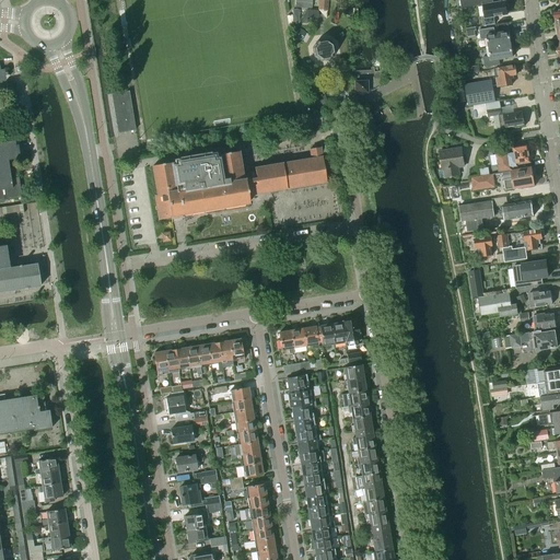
[(327,0),(318,0),(318,10),(327,11),(327,0)]
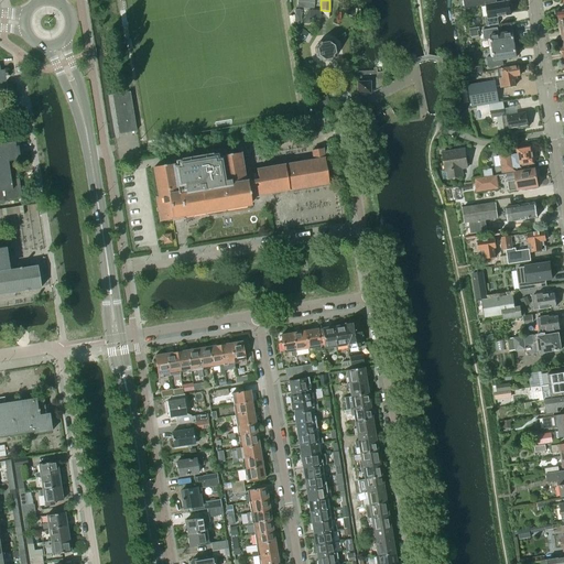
[(488,18),(485,18),(487,26),(498,24),(497,17),(511,14),(510,9),(511,8),(511,3),(509,2),(509,1),(487,6),(488,18)]
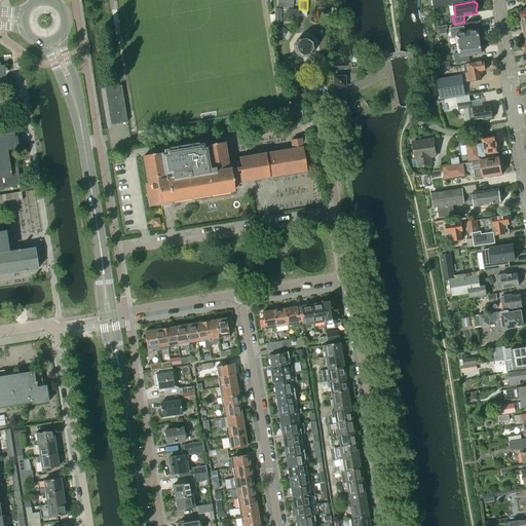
[(455,37),(456,45),(480,41),(479,30),(465,32),(464,26),(450,28),(451,38),(455,37)]
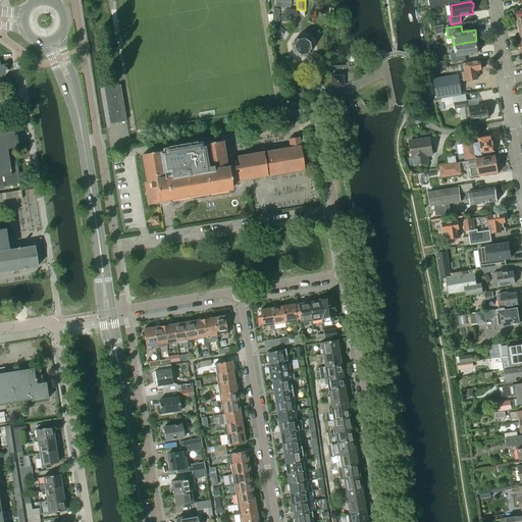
[(304,37),(296,38),(292,45),(293,53),(300,57),(307,55),(312,49),(310,41),(304,37)]
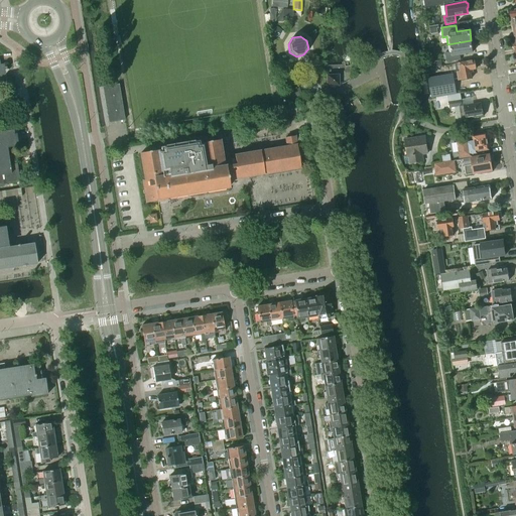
[(471,40),(447,44),(449,52),(445,52),(446,62),(461,60),(460,54),(473,52),(471,40)]
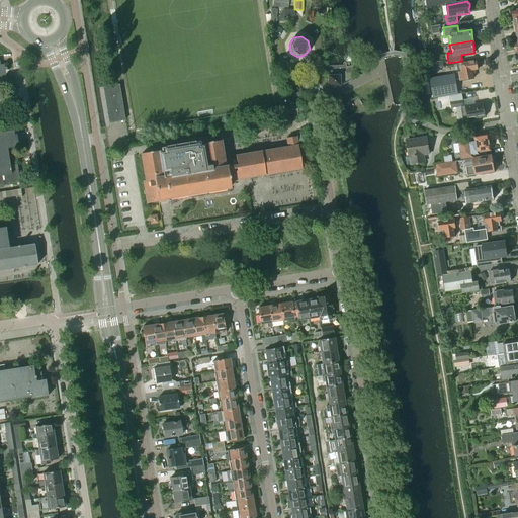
[(457,64),(459,81),(472,79),(471,71),(478,70),(477,61),(457,64)]
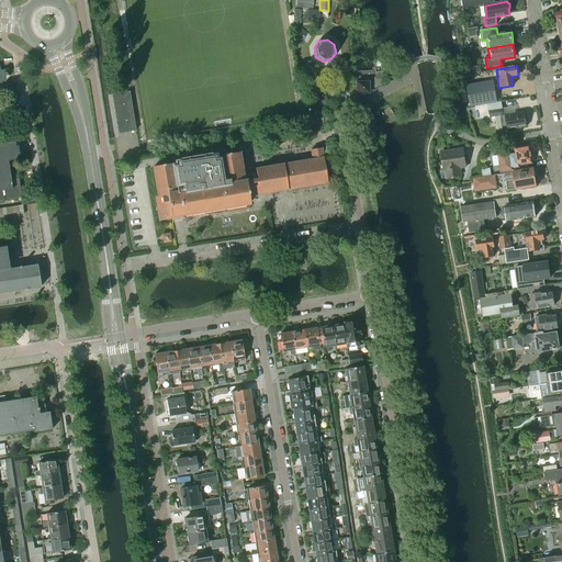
[(465,85),(470,107),(497,102),(493,80),(465,85)]
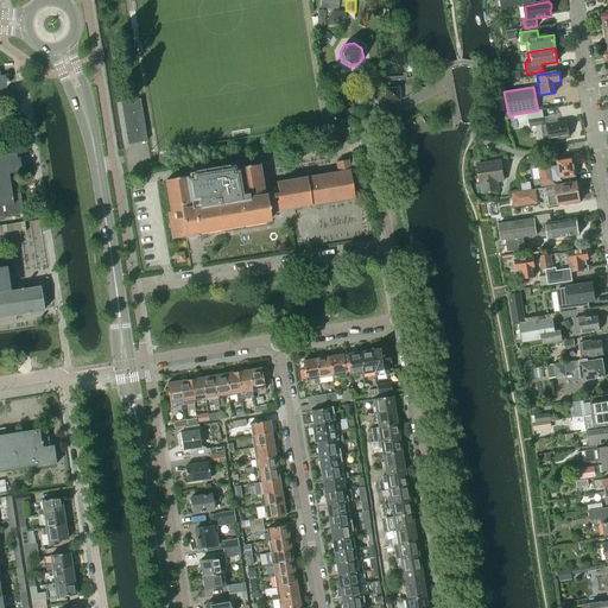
[(385,89),(386,101),(398,101),(398,89),(385,89)]
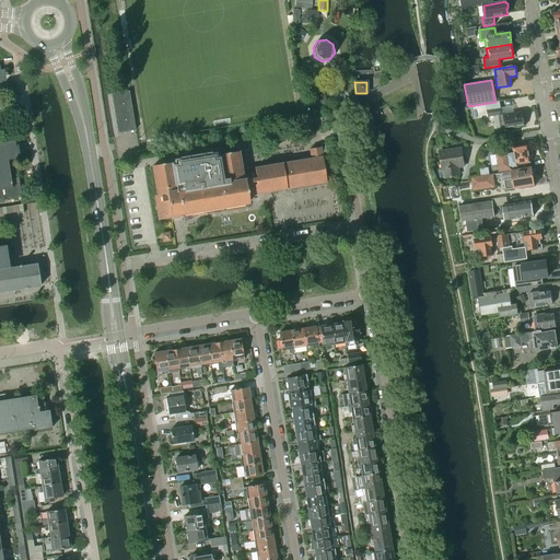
[(135,130),(129,92),(112,94),(118,133),(135,130)]
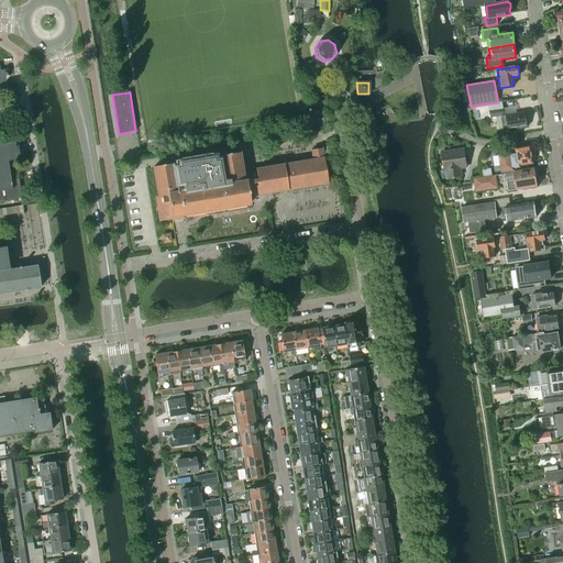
[(503,109),(489,111),(490,118),(500,116),(504,131),(509,130),(527,127),(525,112),(506,114),(504,116),(503,109)]
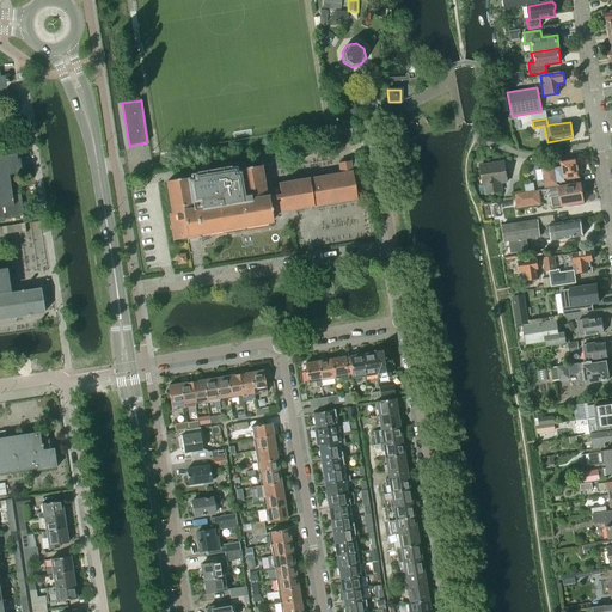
[(0,155),(0,218),(23,215),(19,194),(11,195),(7,176),(18,173),(18,169),(20,169),(19,159),(16,159),(16,154),(0,155)]
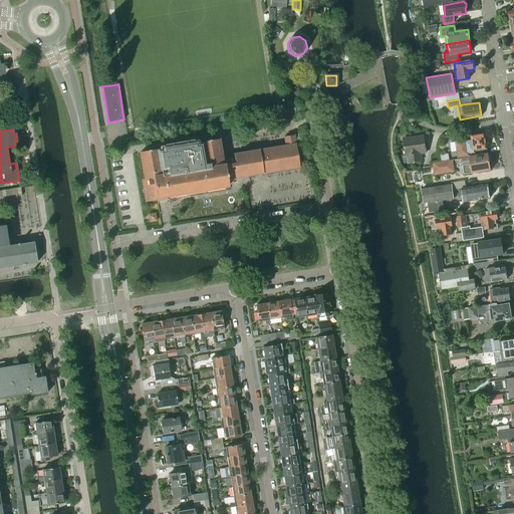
[(484,133),(470,136),(471,139),(456,142),(458,158),(470,156),(469,155),(475,154),(474,151),(487,149),(484,133)]
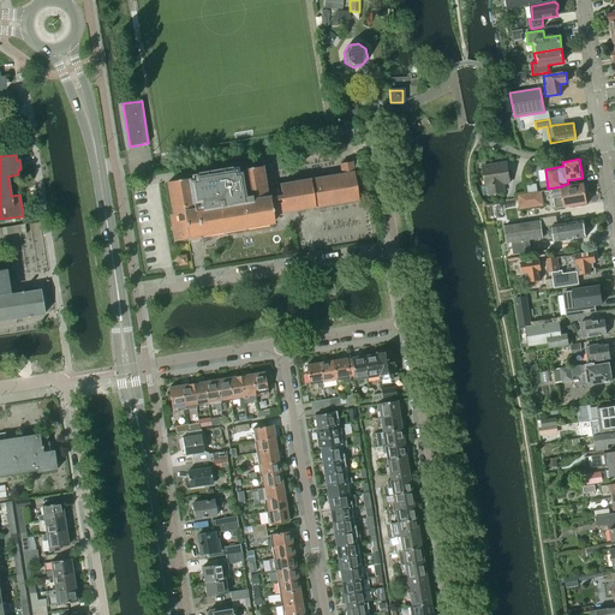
[(503,184),(509,183),(507,162),(482,166),(485,186),(482,186),(483,195),(489,195),(505,192),(503,184)]
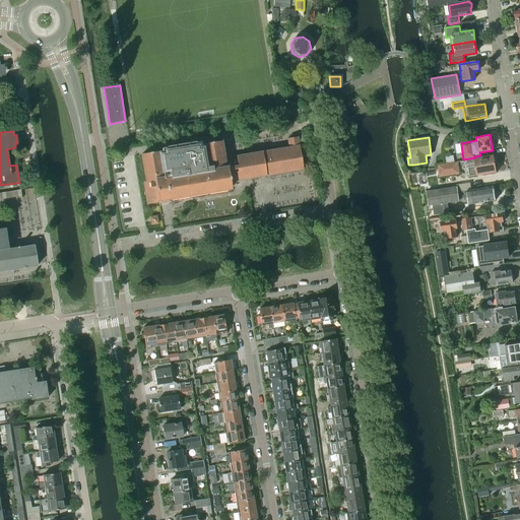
[(236,190),(235,185),(234,183),(307,171),(304,149),(302,139),(291,140),(294,150),(242,159),(243,169),(233,171),(232,170),(230,170),(224,142),(207,145),(207,147),(205,147),(204,143),(199,144),(199,143),(171,148),(171,149),(166,150),(167,154),(164,154),(164,152),(146,155),(150,183),(148,183),(152,206),(164,204),(164,202),(167,201),(174,200),(232,191),(236,190)]
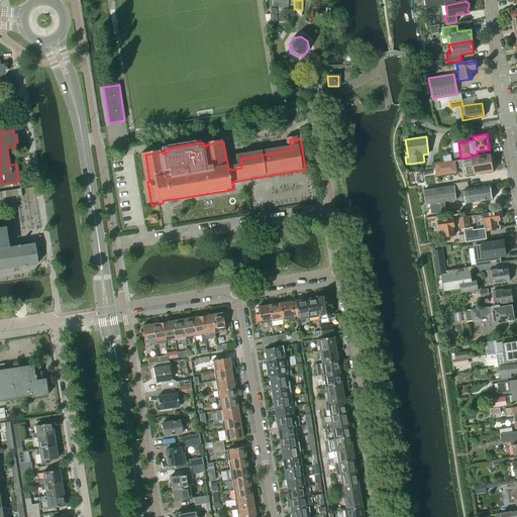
[(463,159),(467,175),(493,171),(491,154),(463,159)]
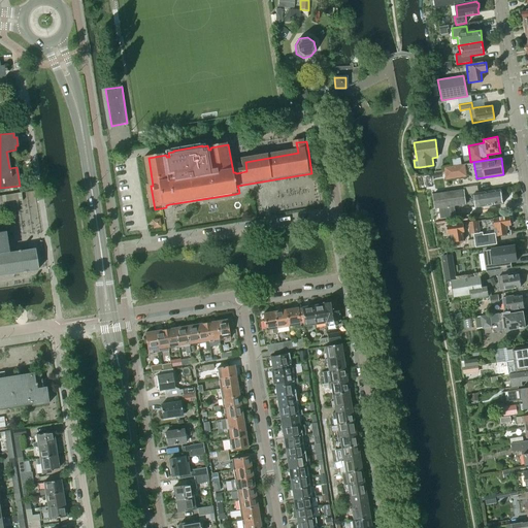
[(464,190),(433,195),(435,208),(437,208),(439,219),(454,217),(452,206),(466,204),(464,195),(464,190)]
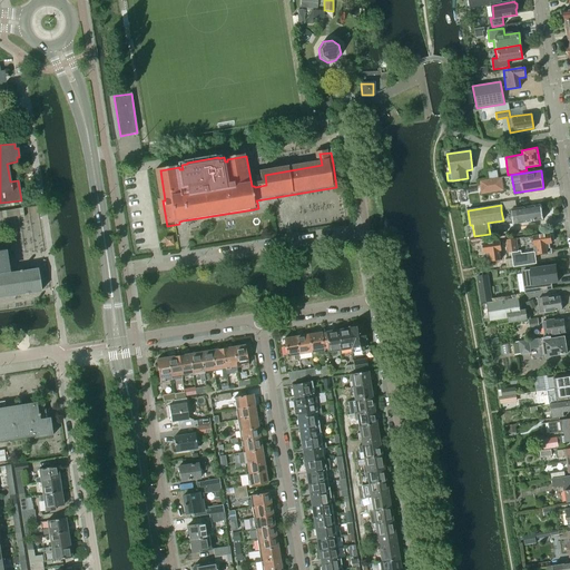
[(511,209),(513,223),(522,222),(522,223),(543,219),(541,205),(521,208),(511,209)]
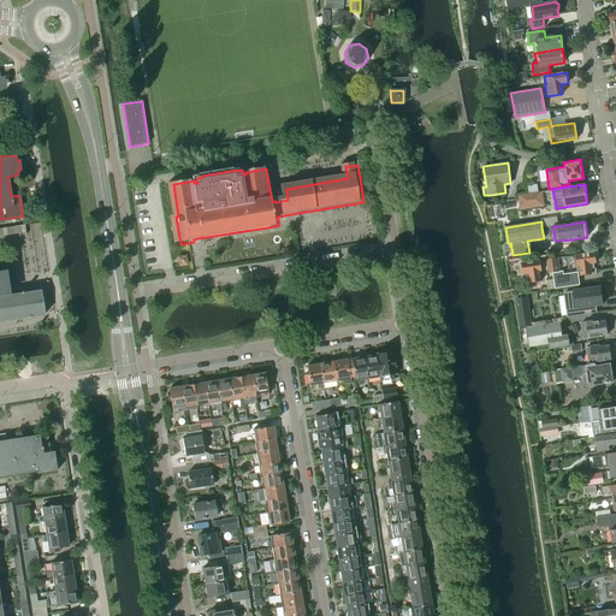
[(578,272),(581,272),(581,276),(592,273),(591,268),(594,268),(593,264),(596,262),(596,261),(598,261),(597,254),(596,254),(594,253),(575,255),(578,265),(576,265),(578,272)]
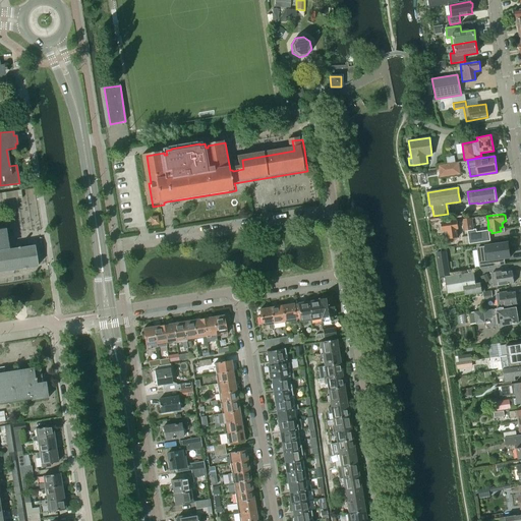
[(472,230),(471,219),(462,220),(464,232),(467,231),(472,230)]
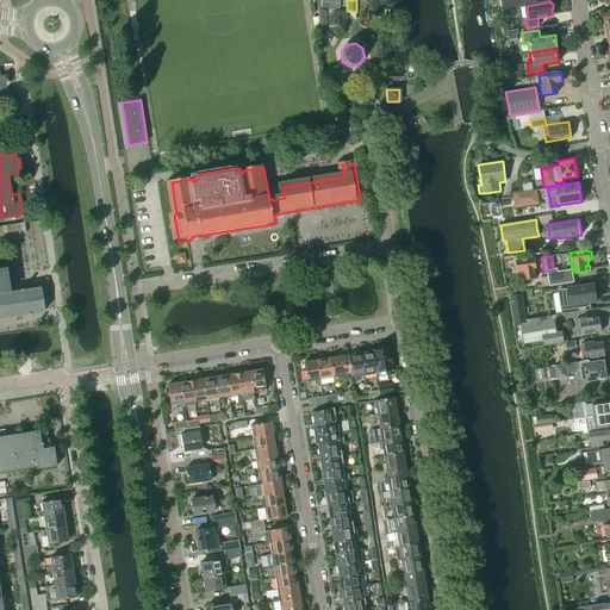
[(517,271),(521,271),(522,274),(524,274),(526,280),(535,278),(534,268),(536,268),(535,259),(516,261),(516,262),(515,263),(516,269),(517,269),(517,271)]
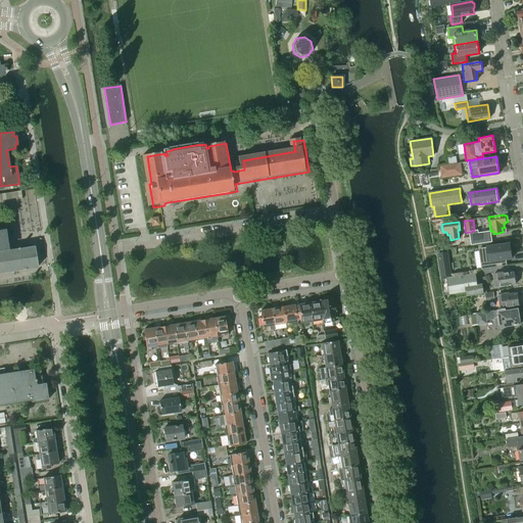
[(0,273),(37,268),(34,247),(7,251),(7,250),(8,250),(5,230),(0,230),(0,273)]
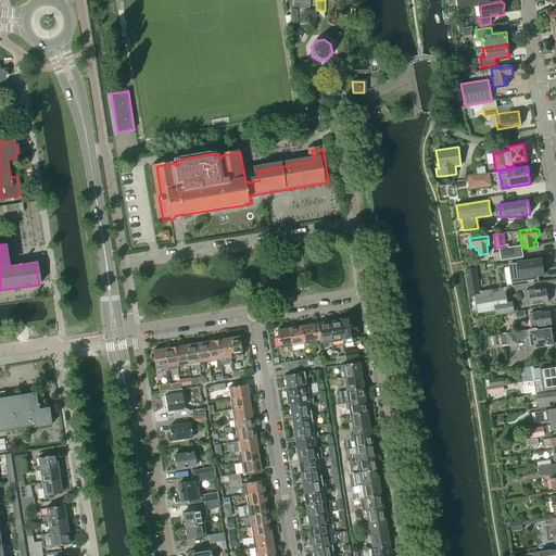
[(498,247),(501,261),(522,257),(520,248),(520,245),(514,247),(509,248),(509,245),(504,245),(498,247)]
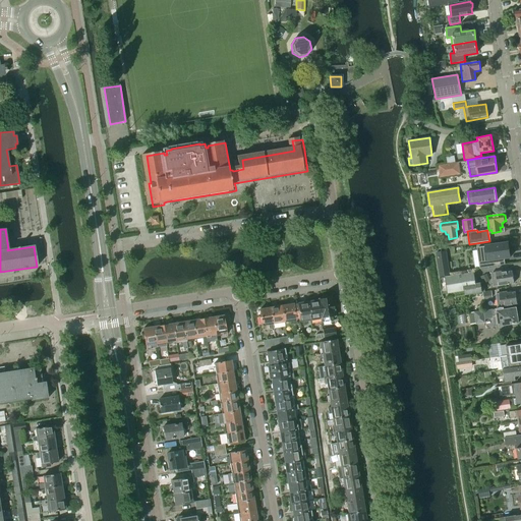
[(477,248),(480,269),(503,265),(502,258),(510,257),(508,242),(485,246),(477,248)]
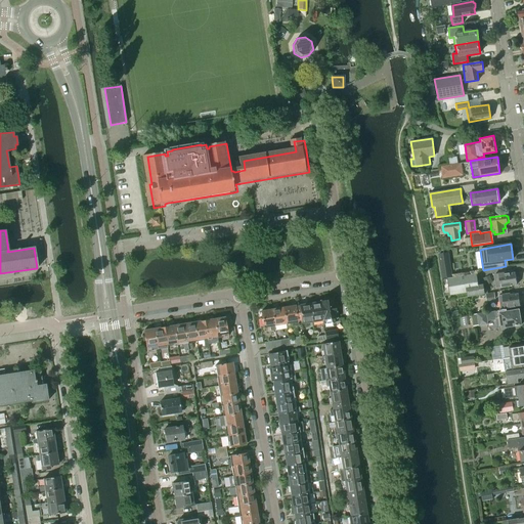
[(449,264),(440,265),(442,278),(451,277),(449,264)]
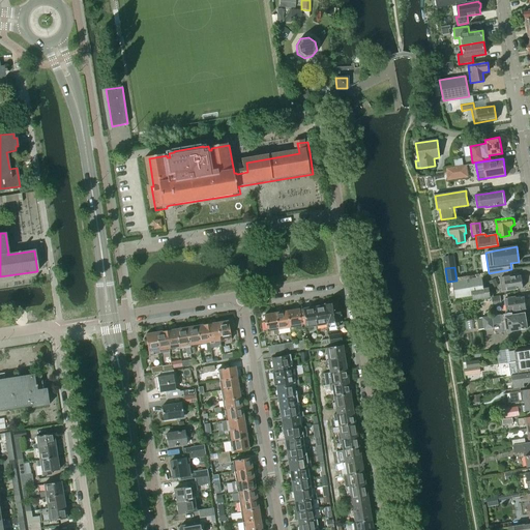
[(521,276),(512,277),(512,275),(504,276),(504,277),(500,278),(502,291),(506,291),(523,289),(521,276)]
